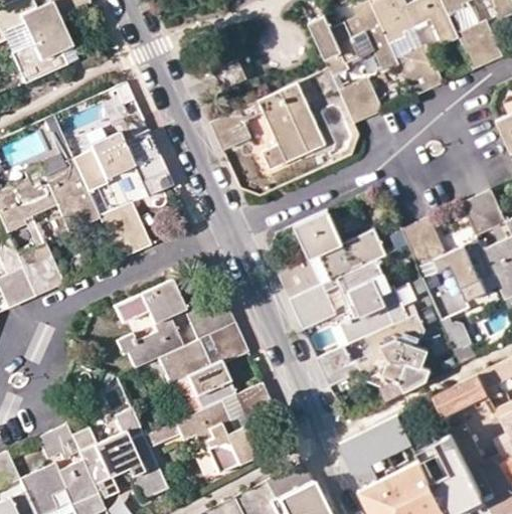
[(13,53),(26,82),(78,59),(59,17),(53,2),(51,0),(50,0),(49,1),(37,7),(33,0),(15,0),(5,5),(0,6),(0,40),(7,38),(4,31),(24,22),(33,44),(13,53)]
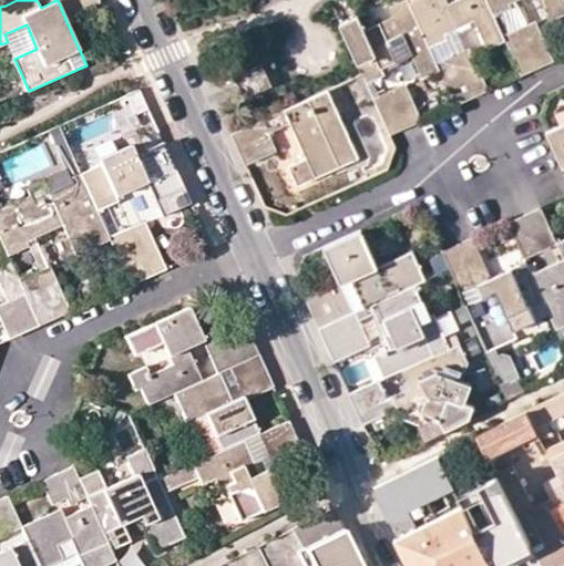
[(100,0),(62,0),(59,2),(65,19),(102,3),(100,0)]
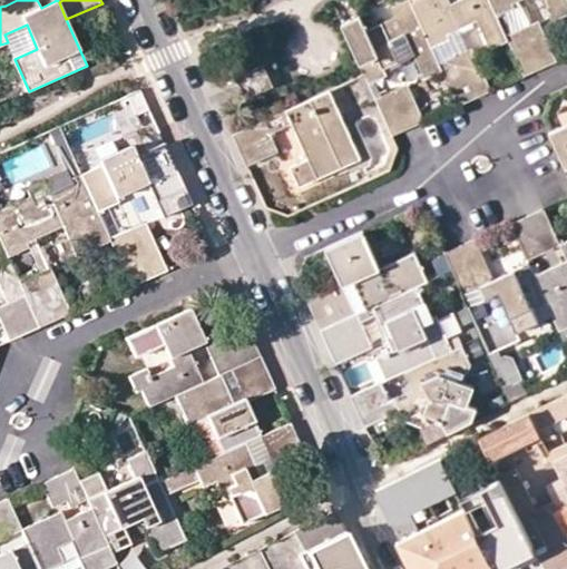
[(344,23),(371,82),(388,75),(385,69),(417,55),(427,77),(445,69),(412,0),(410,0),(394,8),(398,17),(369,30),(362,16),(344,23)]
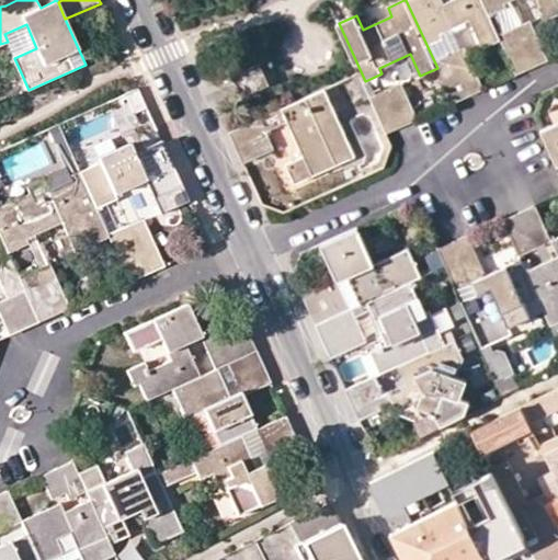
[(406,0),(437,68),(453,105),(474,95),(455,53),(447,36),(444,37),(442,33),(473,19),(485,47),(502,40),(500,35),(490,15),(484,0),(454,0),(446,3),(444,0),(406,0)]
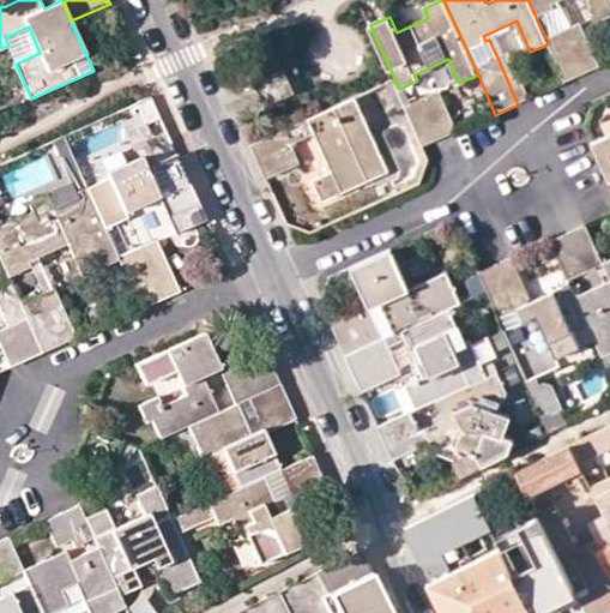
[(609,0),(529,0),(536,17),(555,7),(554,4),(560,0),(586,0),(597,23),(609,17),(609,0)]
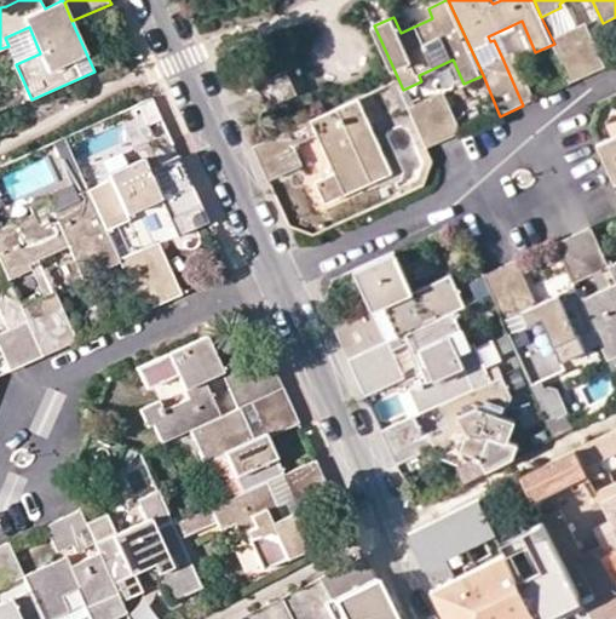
[(570,30),(591,75),(606,67),(587,23),(570,30)]
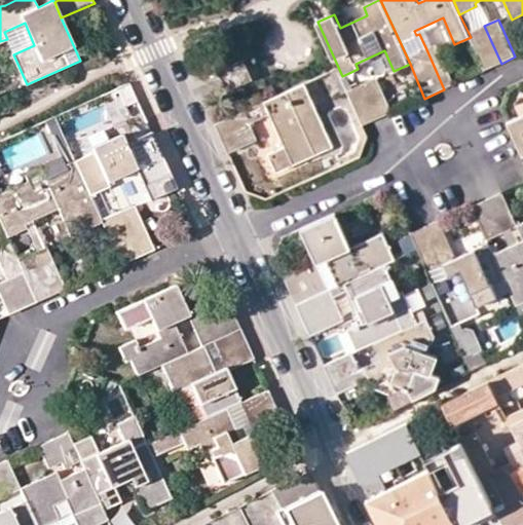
[(471,37),(485,71),(501,64),(484,26),(469,33),(471,37)]
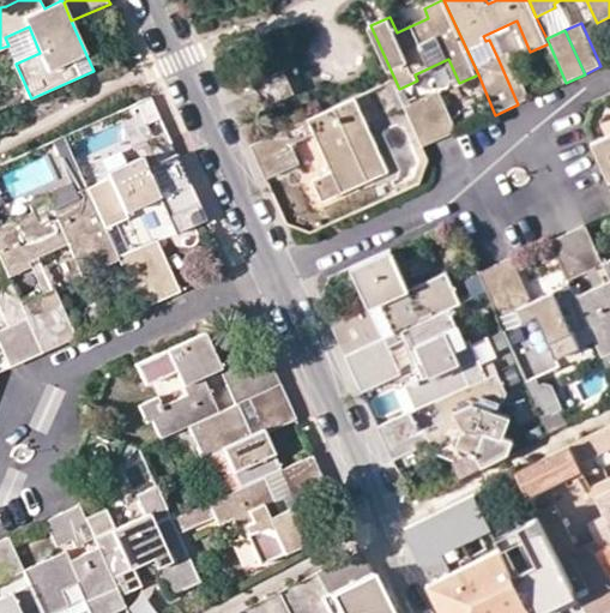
[(497,58),(518,104),(530,98),(509,52),(497,58)]
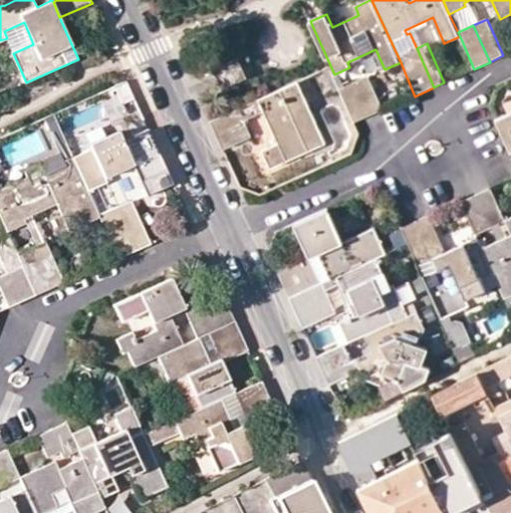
[(215,69),(224,88),(246,77),(239,59),(215,69)]
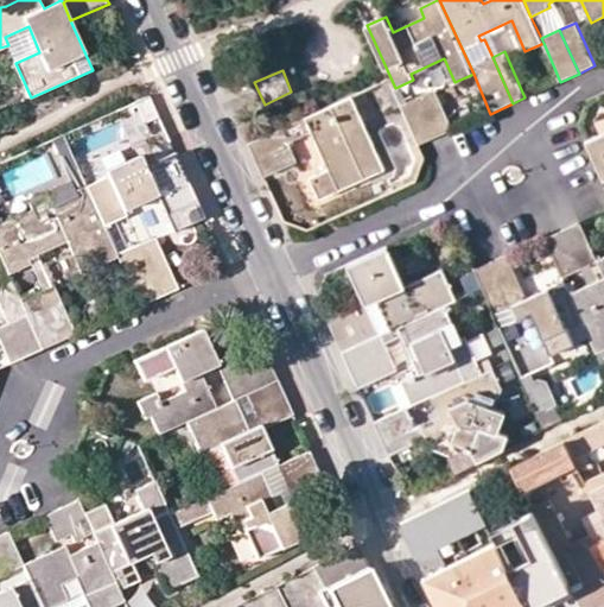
[(420,97),(438,138),(455,130),(437,90),(420,97)]
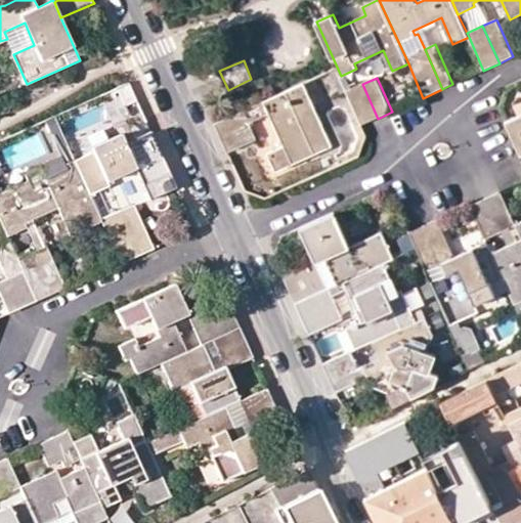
[(347,91),(362,126),(378,119),(362,84),(347,91)]
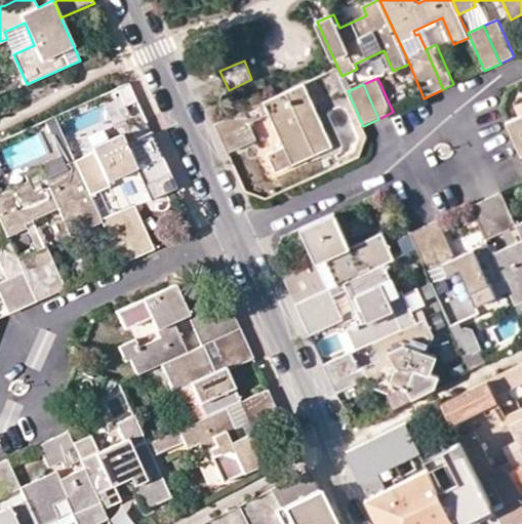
[(332,146),(305,85),(287,93),(217,125),(230,152),(257,139),(250,123),(271,113),(285,147),(271,153),(278,169),(332,146)]
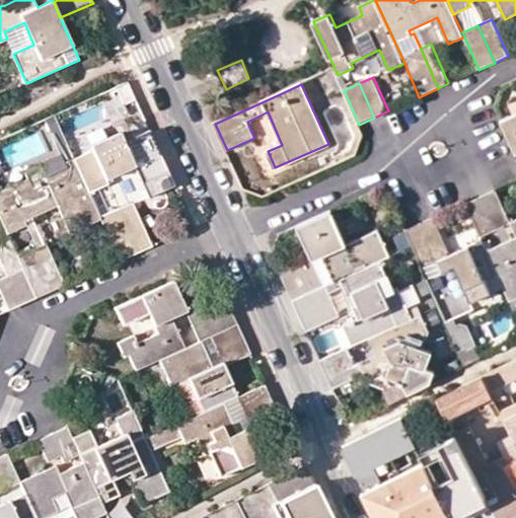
[(502,120),(515,149),(515,102),(510,105),(514,114),(502,120)]
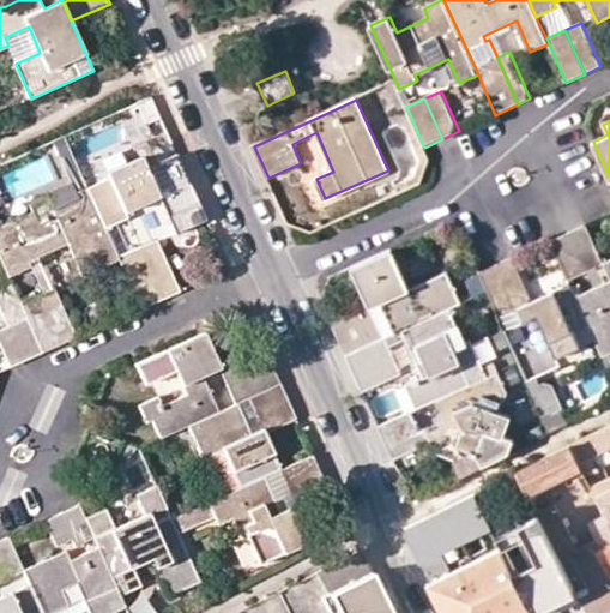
[(209,220),(177,154),(148,167),(142,155),(107,172),(110,176),(88,187),(106,227),(128,216),(126,211),(161,196),(179,234),(209,220)]
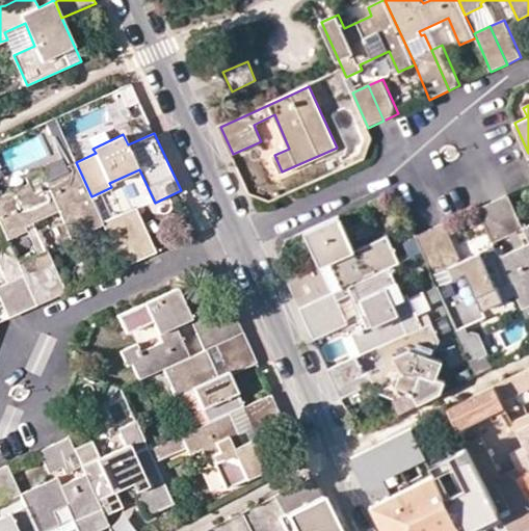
[(0,221),(8,239),(26,230),(22,221),(31,217),(34,222),(61,210),(74,238),(104,224),(103,222),(91,196),(76,162),(68,165),(70,168),(46,180),(42,170),(26,178),(29,183),(0,196),(0,221)]
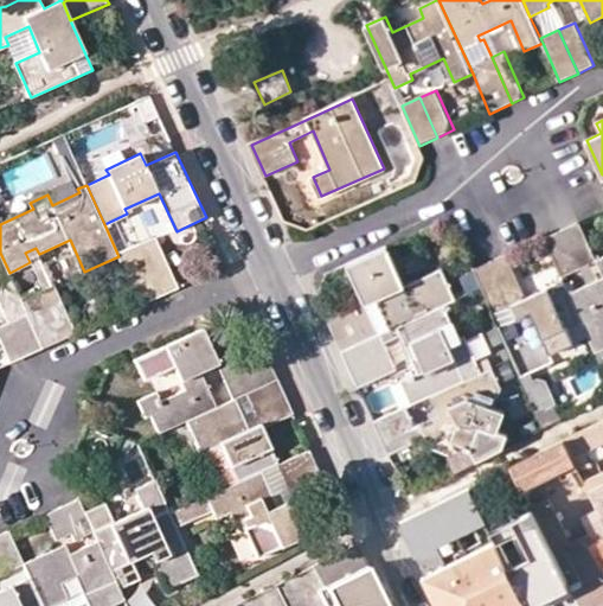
[(566,229),(584,267),(597,261),(579,223),(566,229)]
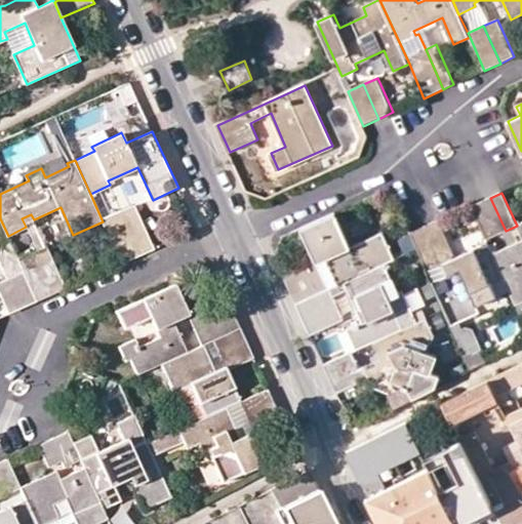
[(472,206),(487,239),(506,231),(490,198),(472,206)]
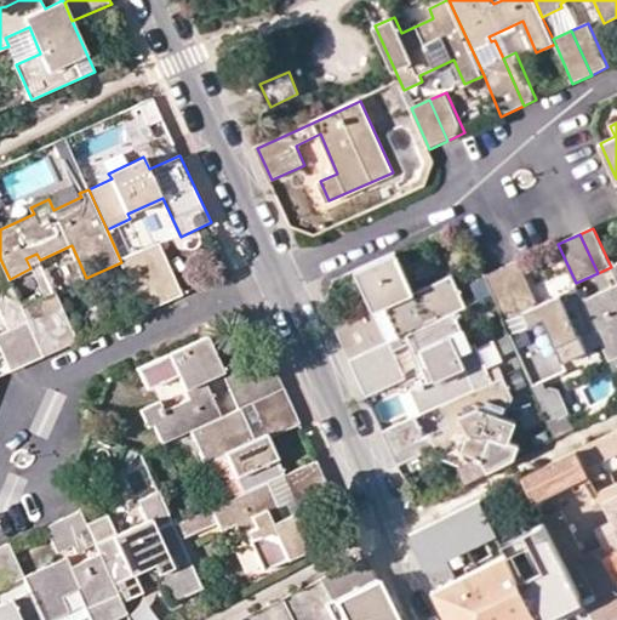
[(144,250),(167,302),(181,296),(183,295),(160,243),(144,250)]
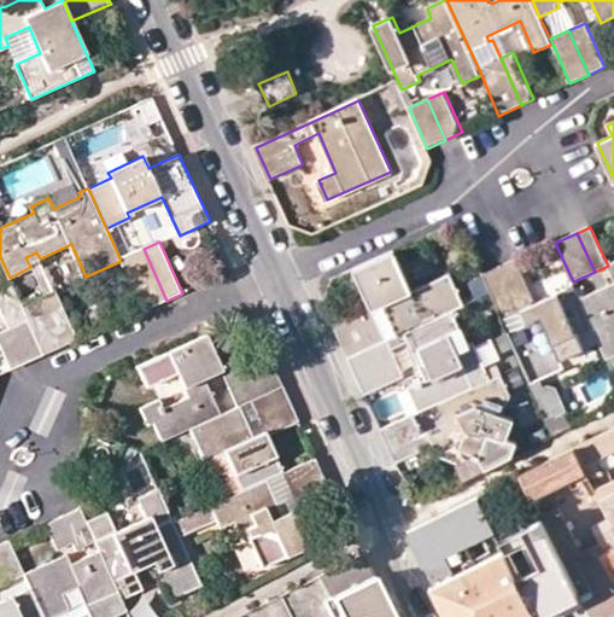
[(121,261),(144,312),(167,301),(144,249),(120,258),(121,261)]
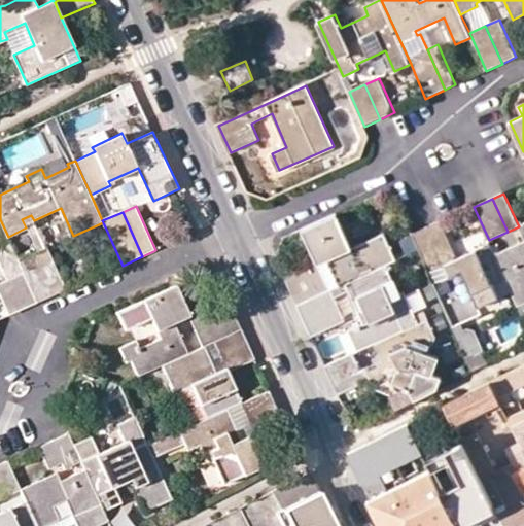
[(317,260),(319,263),(328,258),(341,285),(347,283),(386,265),(396,260),(384,234),(354,248),(338,213),(304,230),(317,260)]
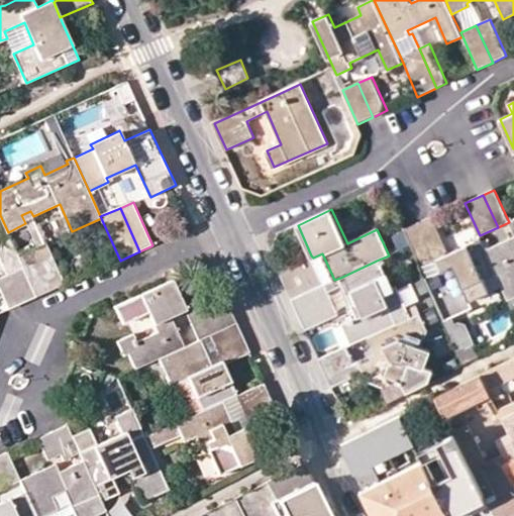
[(420,223),(441,269),(453,264),(449,254),(432,217),(420,223)]
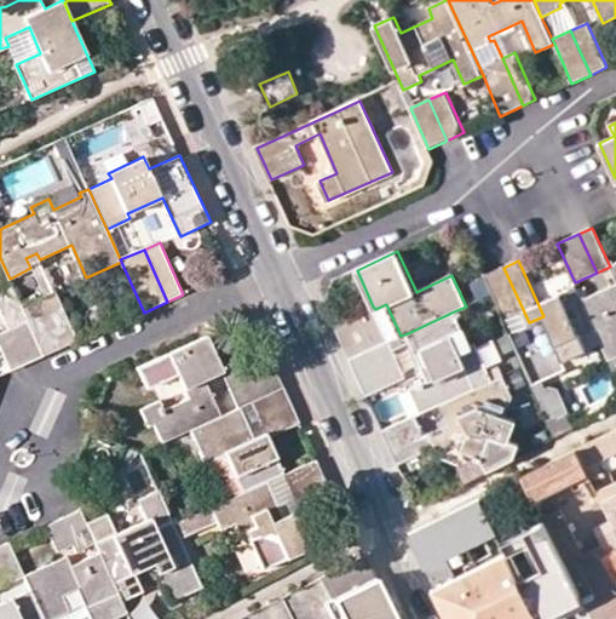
[(594,326),(609,359),(615,355),(615,264),(610,267),(615,276),(615,285),(582,301),(594,326)]
